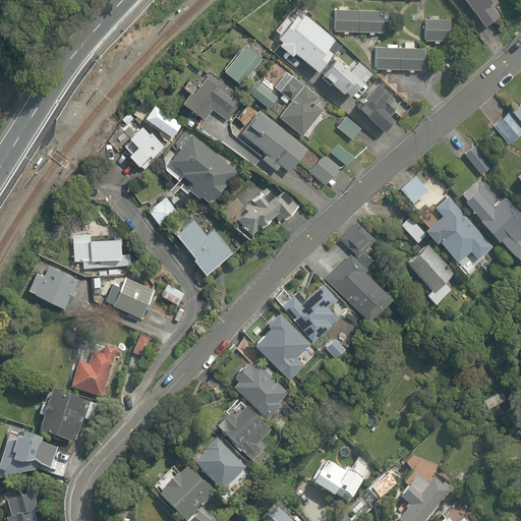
[(459,0),(480,29),(496,16),(487,5),(494,0),(459,0)]
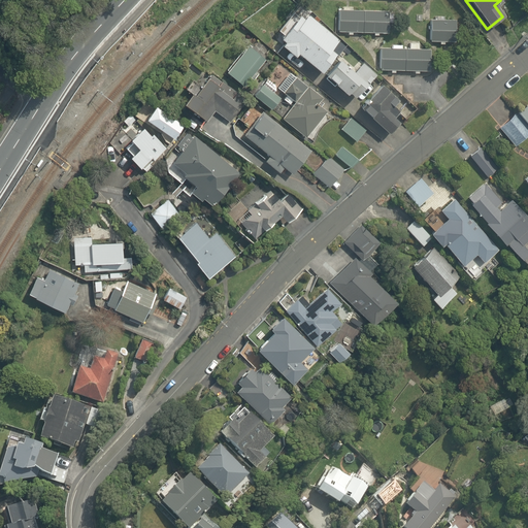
[(351,35),(351,32),(372,33),(372,36),(376,36),(376,33),(388,33),(388,29),(390,29),(391,18),(388,18),(389,11),(337,10),(336,32),(344,32),(344,35),(351,35)]
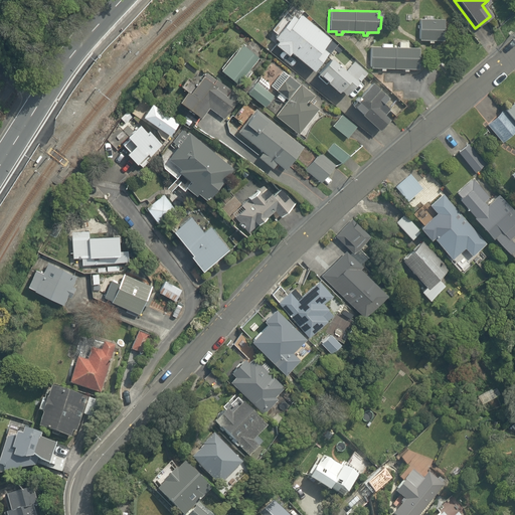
[(310,74),(328,56),(321,49),(330,40),(310,20),(307,23),(300,15),(295,20),(291,17),(269,38),(274,43),(272,46),(286,60),(291,55),(310,74)]
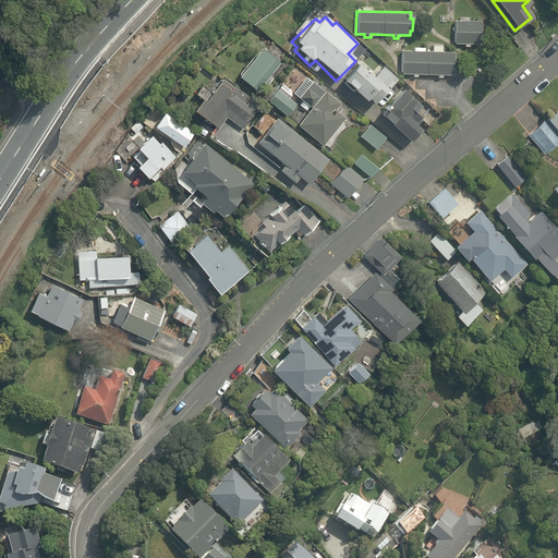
[(478,23),(452,22),(451,46),(477,47),(478,23)]
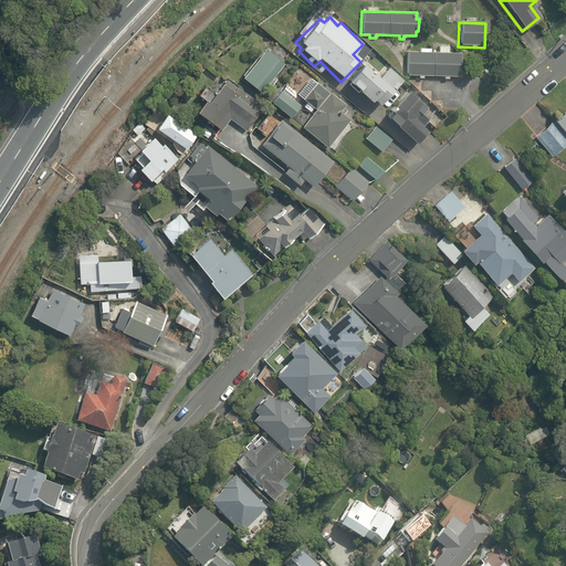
[(422,79),(422,75),(442,76),(442,80),(447,80),(447,76),(458,76),(459,54),(448,54),(449,46),(437,46),(437,53),(429,53),(429,48),(417,46),(417,53),(406,52),(405,74),(417,75),(417,79),(422,79)]
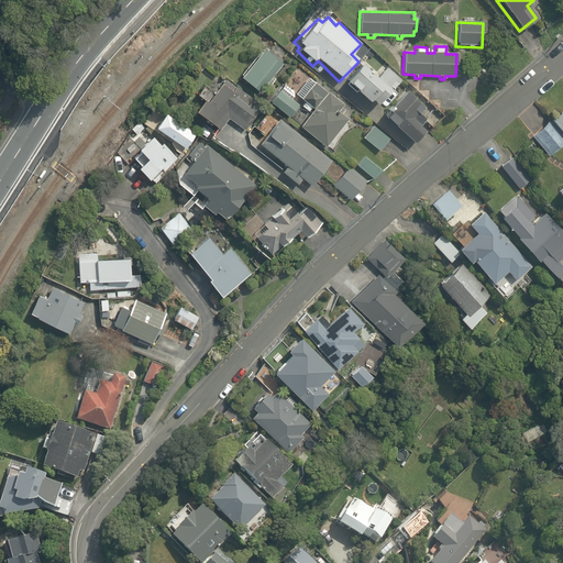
[(239,79),(254,94),(280,65),(264,51),(239,79)]
